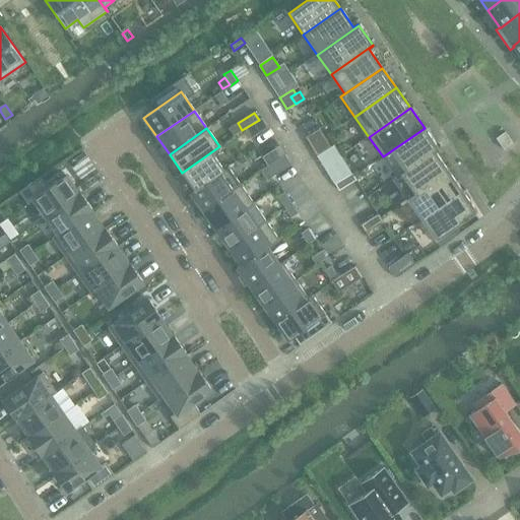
[(425,128),(383,156),(396,176),(392,179),(392,180),(438,147),(425,128)]
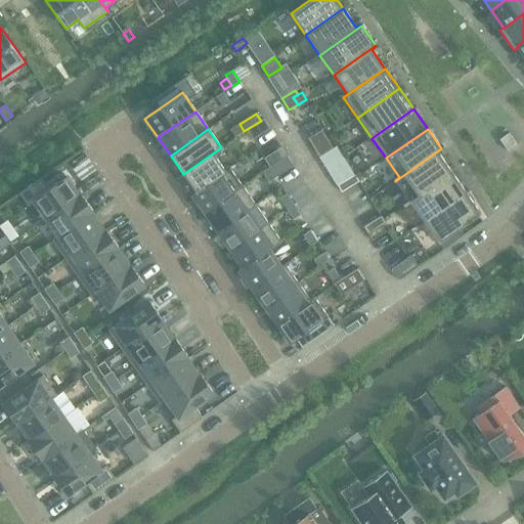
[(308,139),(313,148),(328,139),(321,130),(308,139)]
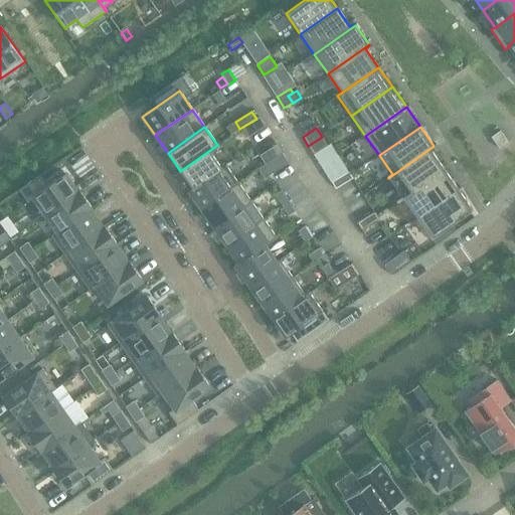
[(500,132),(492,138),(499,148),(507,143),(500,132)]
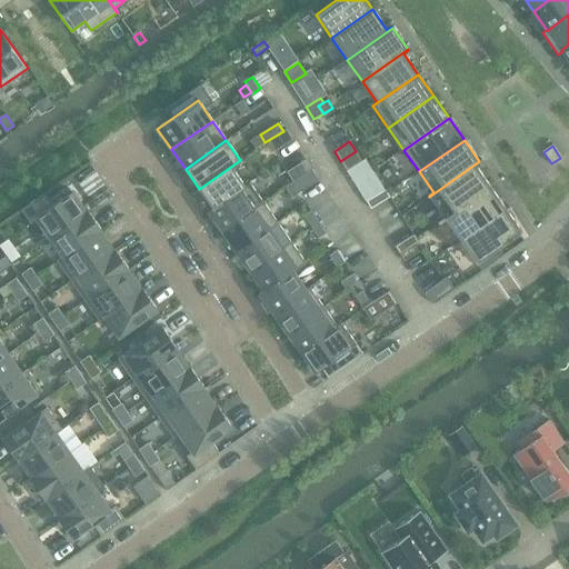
[(356,151),(340,161),(347,171),(361,161),(356,151)]
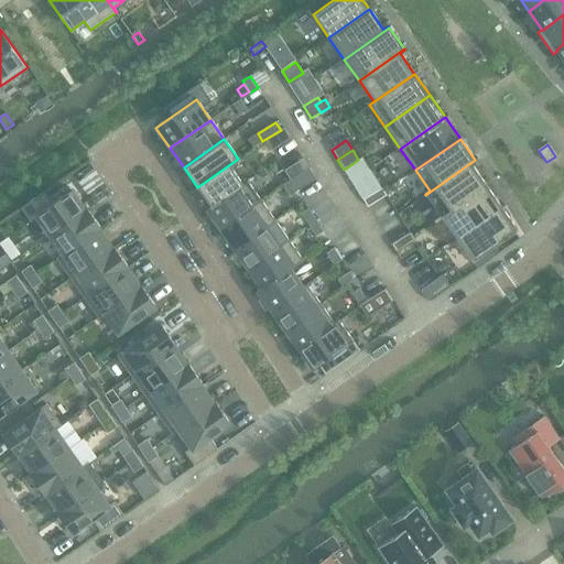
[(207,209),(248,181),(247,181),(242,183),(230,165),(238,160),(238,159),(197,187),(210,206),(206,208),(207,209)]
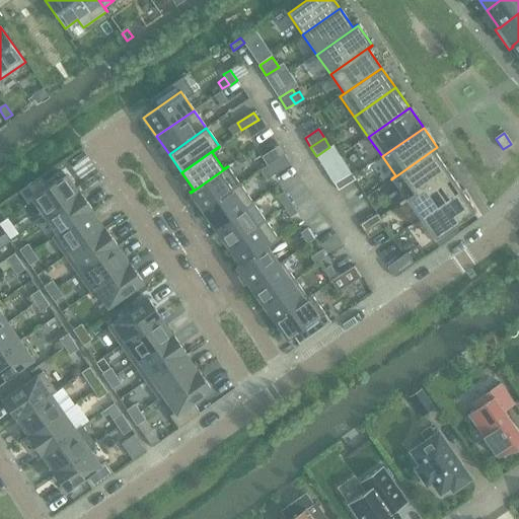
[(391,179),(405,199),(447,170),(434,151),(438,148),(437,147),(391,179)]
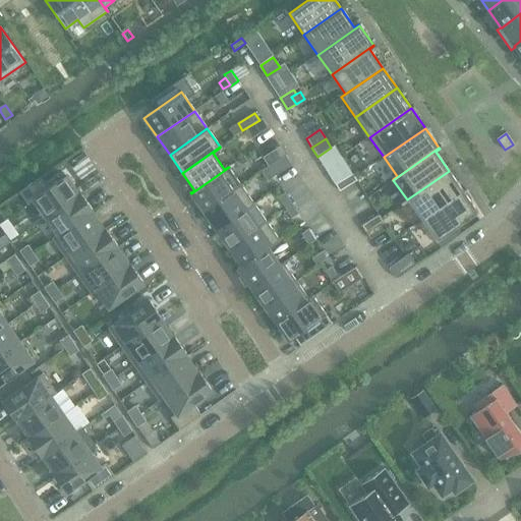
[(268,181),(292,165),(285,155),(268,167),(262,171),(268,181)]
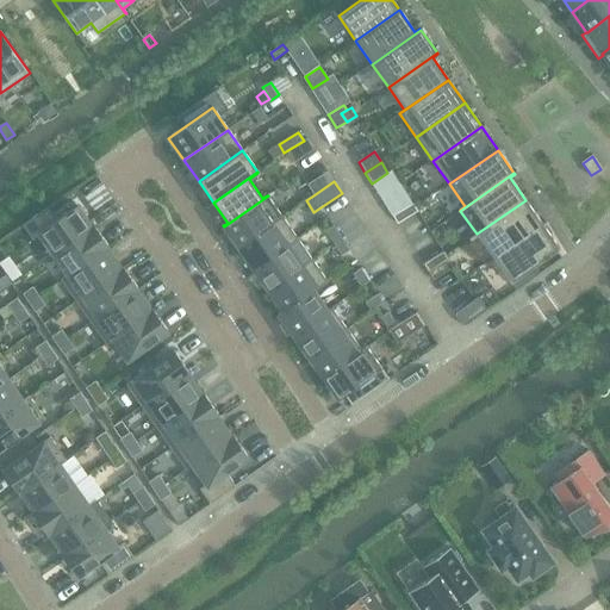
[(238,248),(282,217),(268,195),(224,226),(238,248)]
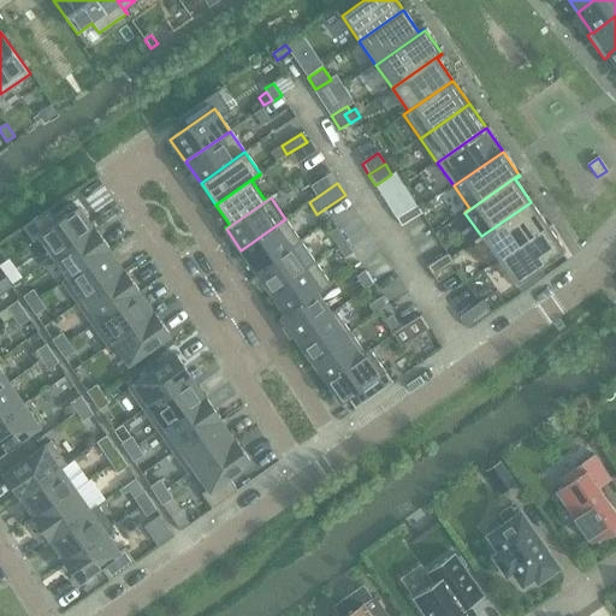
[(481,236),(498,260),(548,225),(531,202),(481,236)]
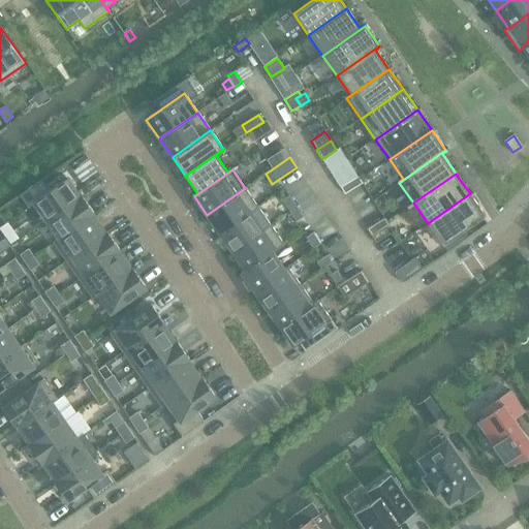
[(349,182),(353,189),(363,184),(358,177),(349,182)]
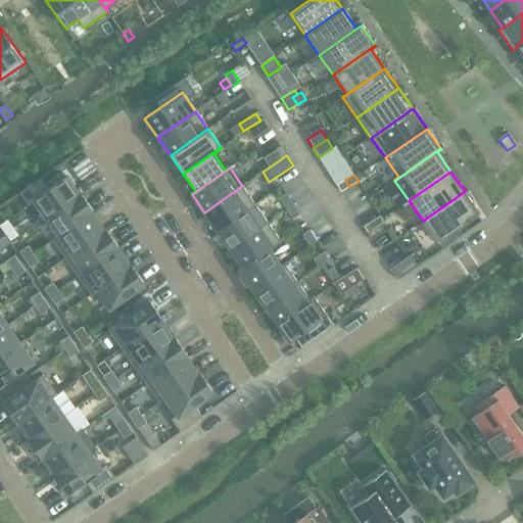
[(46,219),(81,194),(81,193),(79,194),(65,177),(48,188),(41,178),(19,193),(29,205),(35,201),(46,219)]
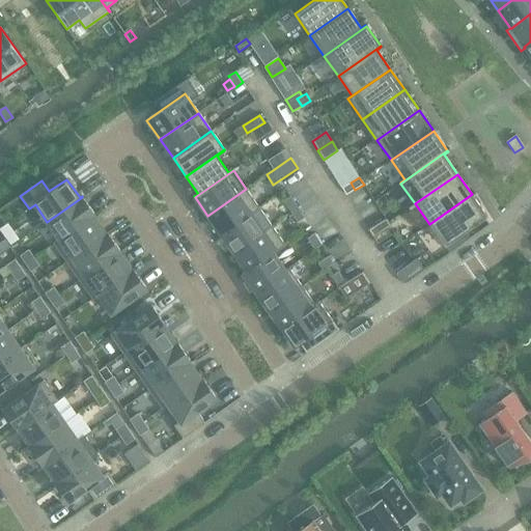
[(351,183),(342,188),(346,195),(355,190),(351,183)]
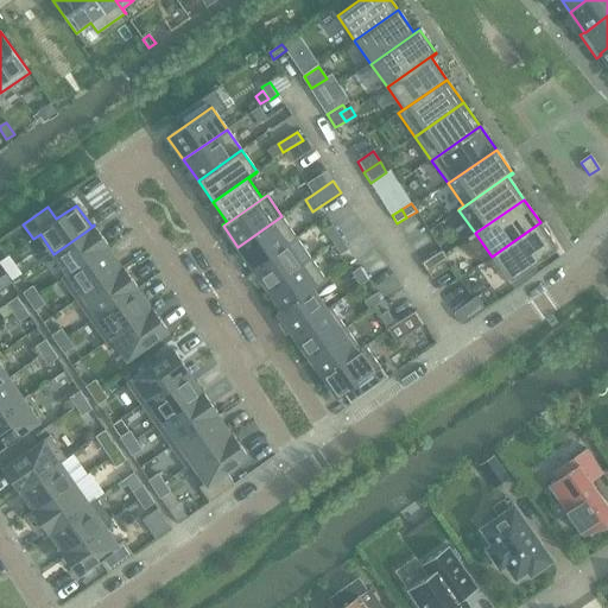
[(252,268),(296,238),(282,216),(238,247),(252,268)]
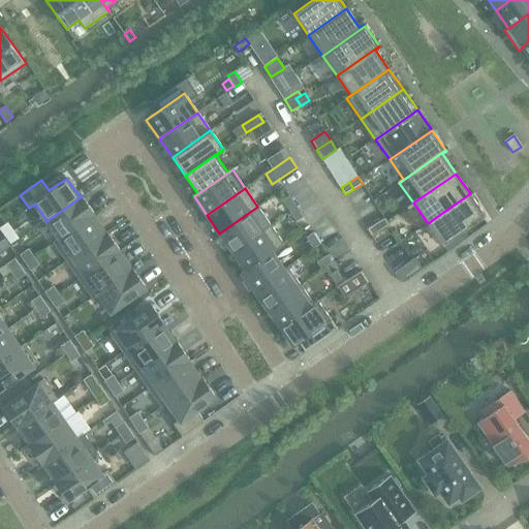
[(428,223),(442,245),(453,238),(463,230),(485,215),(470,193),(428,223)]
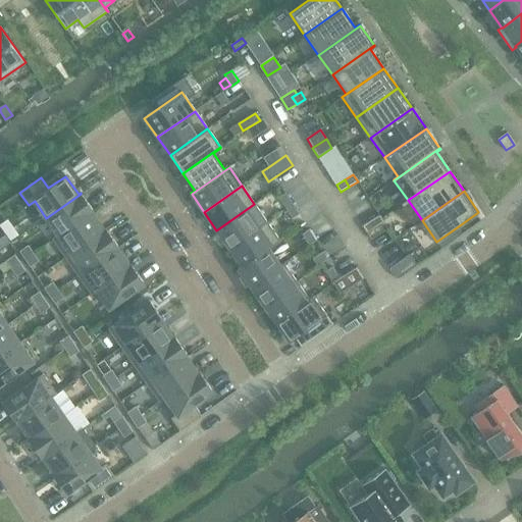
[(52,241),(94,211),(81,194),(46,218),(58,235),(52,240),(52,241)]
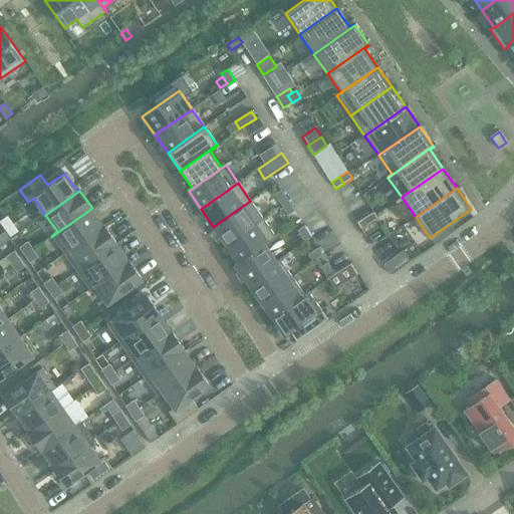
[(274,195),(281,205),(288,201),(281,191),(274,195)]
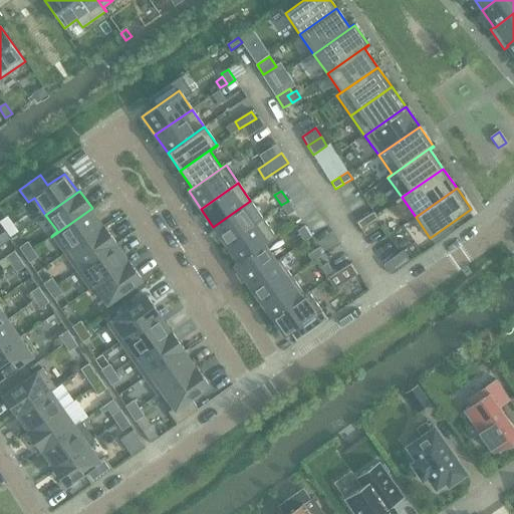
[(226,244),(263,219),(251,201),(250,201),(213,227),(226,244)]
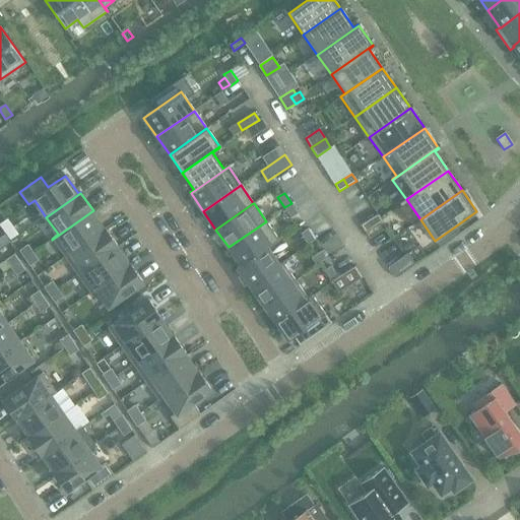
[(298,213),(291,203),(284,207),(290,218),(298,213)]
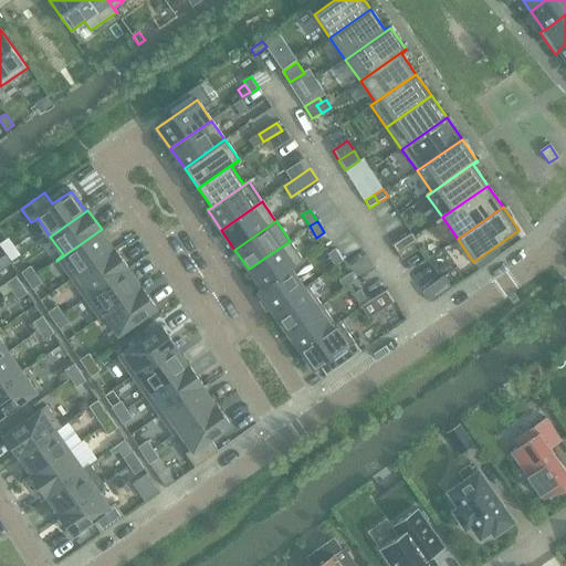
[(71,280),(115,249),(114,248),(112,250),(100,232),(102,230),(102,229),(56,261),(71,280)]
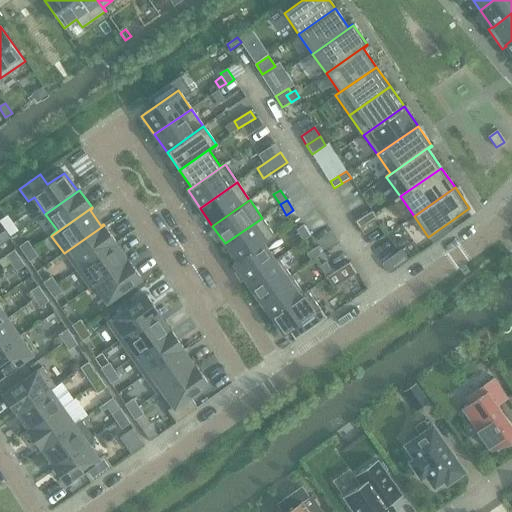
[(372,211),(364,217),(368,223),(376,218),(372,211)]
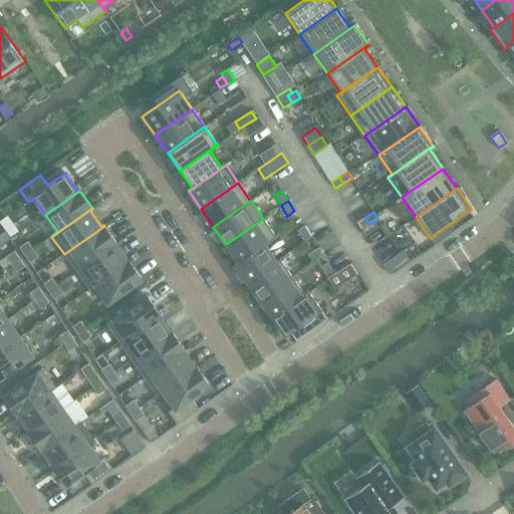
[(356,223),(360,229),(369,224),(365,218),(356,223)]
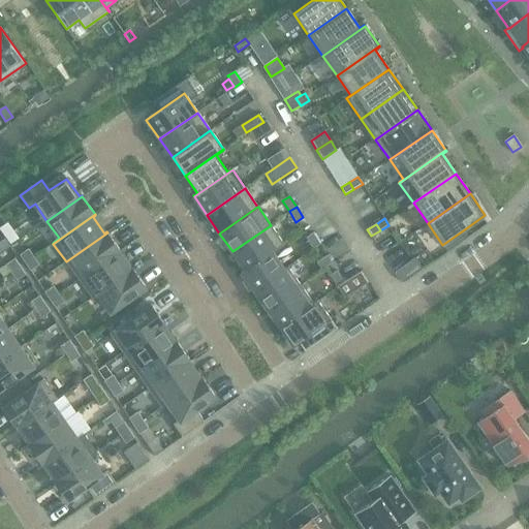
[(241,273),(283,243),(271,225),(232,251),(245,269),(241,272),(241,273)]
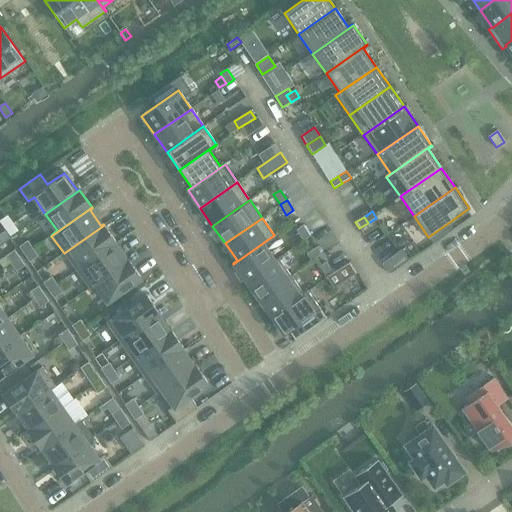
[(448,223),(438,230),(443,236),(453,230),(448,223)]
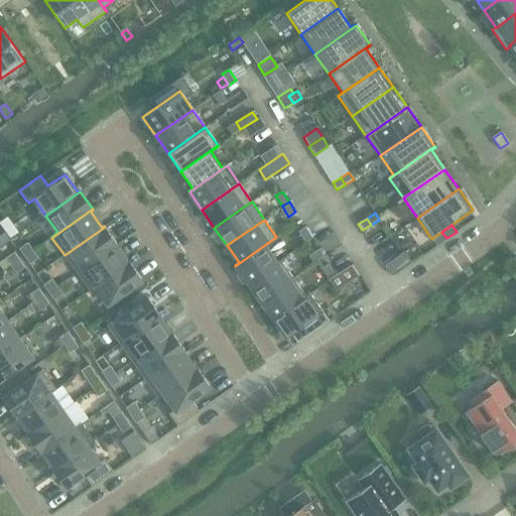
[(14,226),(5,232),(10,238),(18,233),(14,226)]
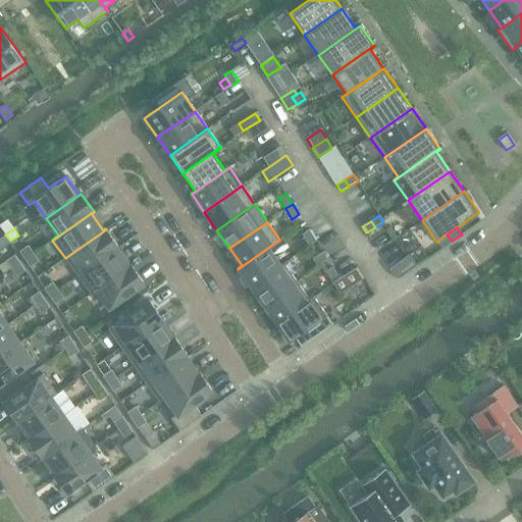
[(77,276),(118,248),(106,229),(65,258),(77,276)]
